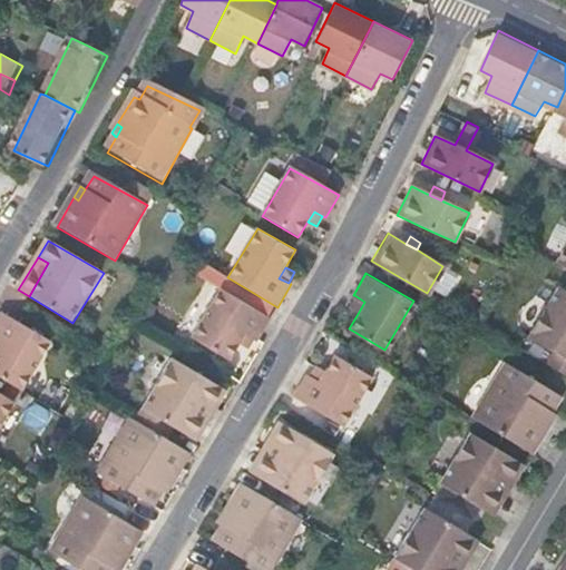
[(565,290),(559,286),(529,335),(565,356),(565,290)]
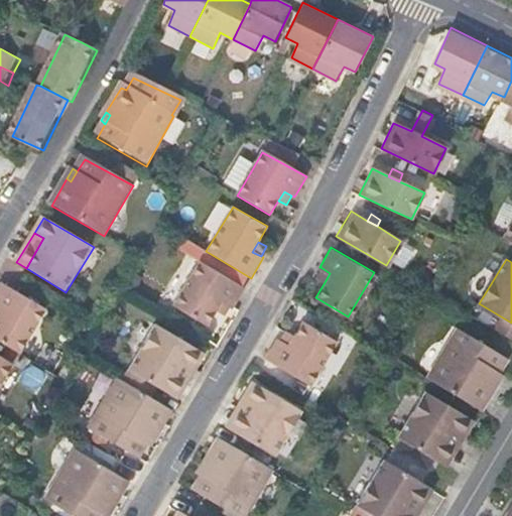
[(206,327),(216,311),(222,301),(229,305),(233,308),(244,287),(201,262),(173,307),(206,327)]
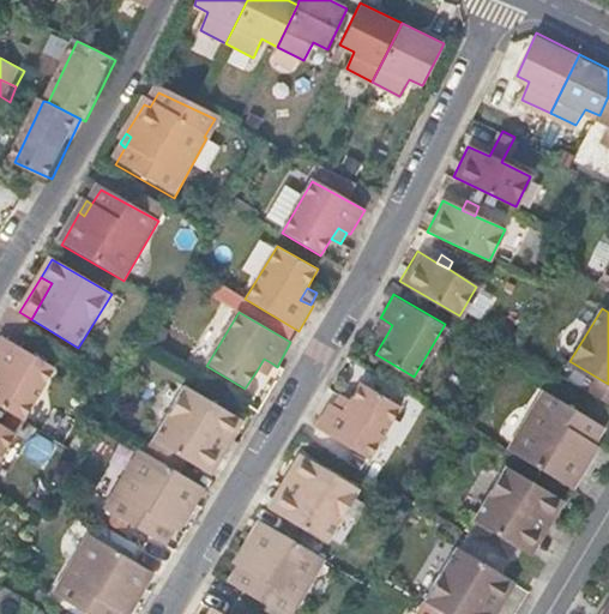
[(375,330),(386,336),(392,325),(381,318),(375,330)]
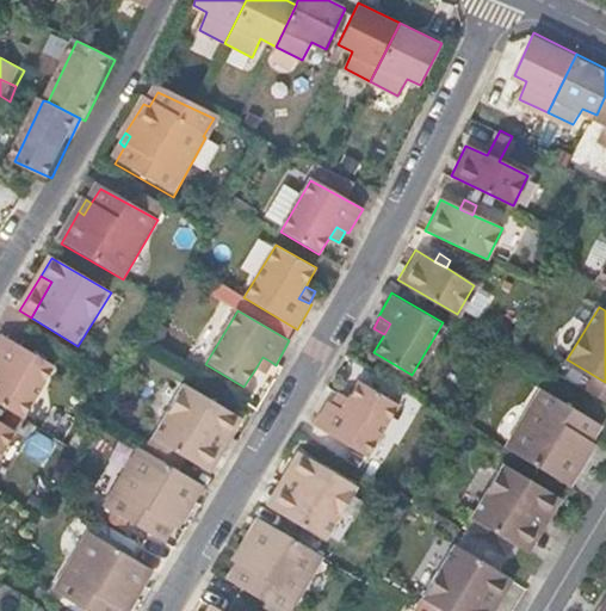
[(0,374),(0,405),(25,421),(56,366),(6,337),(0,346),(0,365),(4,369),(0,374)]
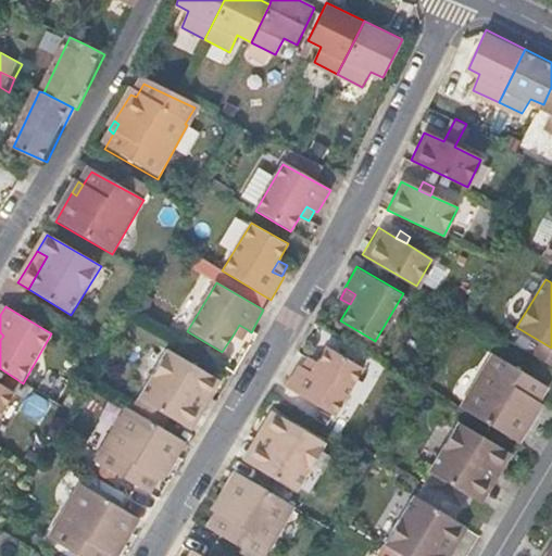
[(239,325),(233,336),(241,341),(247,329),(239,325)]
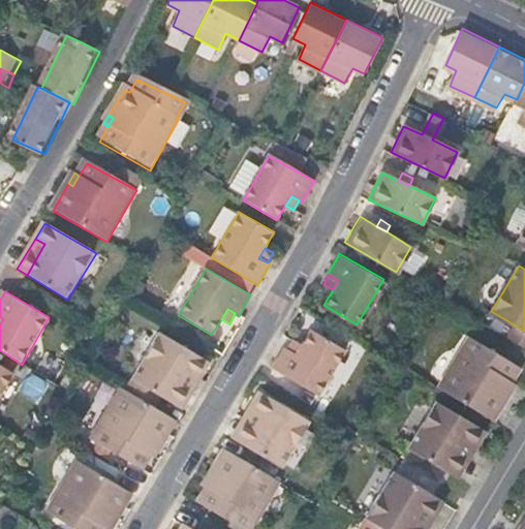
[(297,351),(288,346),(285,345),(273,367),(318,392),(345,346),(311,325),(302,342),(297,351)]
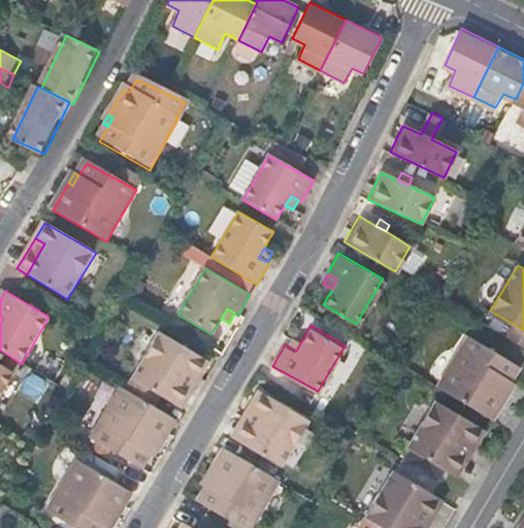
[(130,381),(173,405),(191,374),(199,380),(208,363),(158,334),(130,381)]
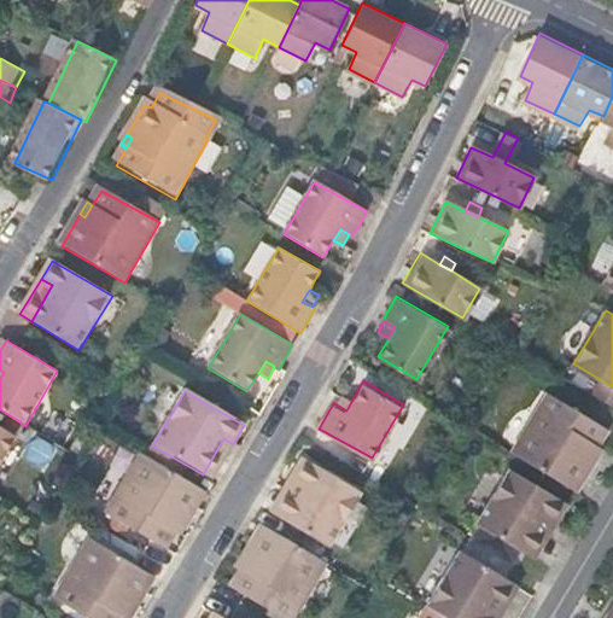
[(344,394),(337,404),(346,410),(352,400),(344,394)]
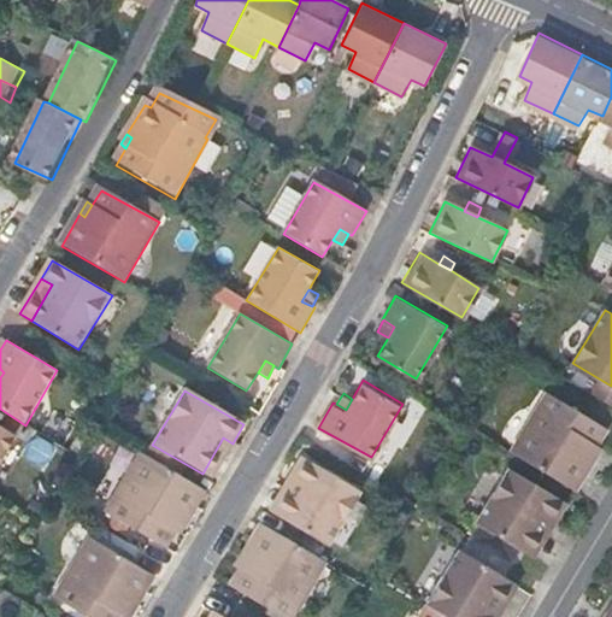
[(551,393),(517,452),(578,489),(598,457),(593,453),(599,442),(607,428),(551,393)]
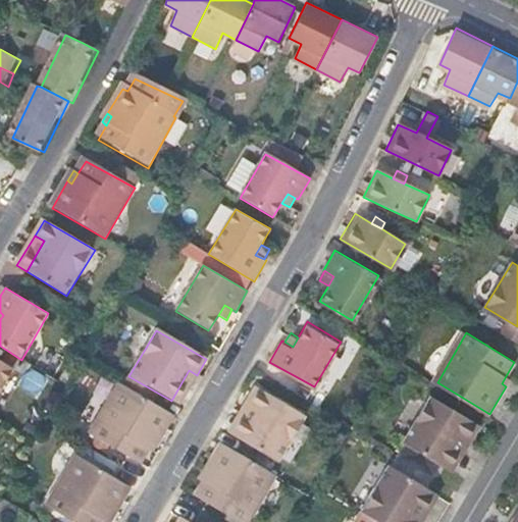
[(0,396),(16,368),(0,358),(0,396)]
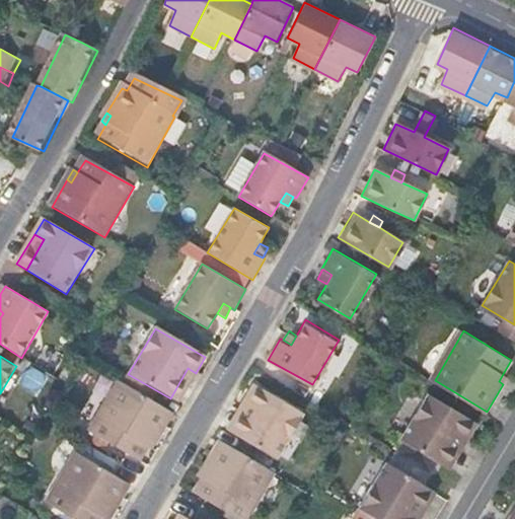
[(35,368),(26,381),(40,390),(49,378),(35,368)]
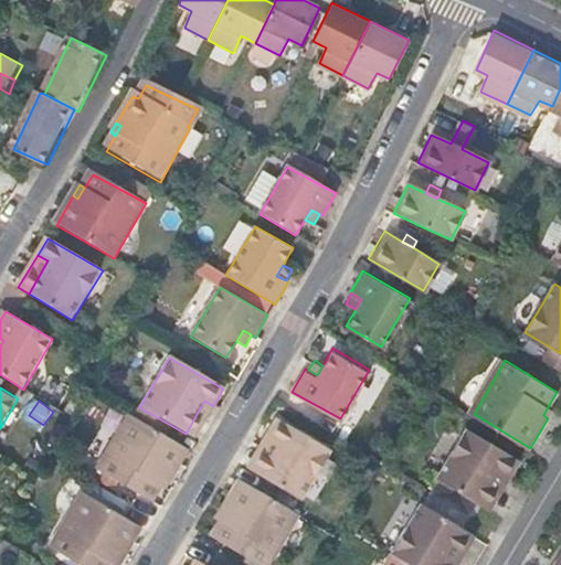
[(204,401),(186,434),(194,439),(213,406),(204,401)]
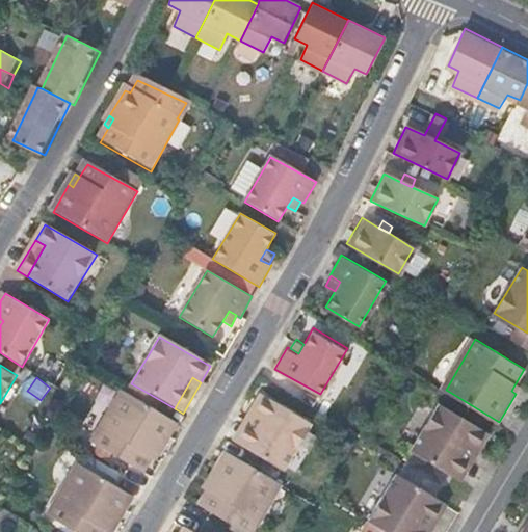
[(522,384),(517,381),(511,391),(516,394),(522,384)]
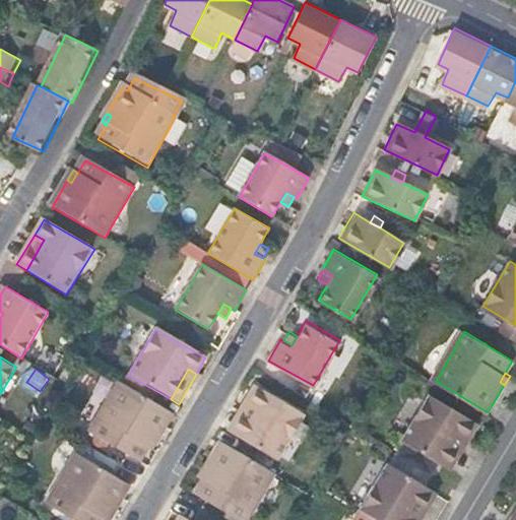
[(255,382),(246,398),(255,401),(237,434),(278,457),(306,411),(255,382)]
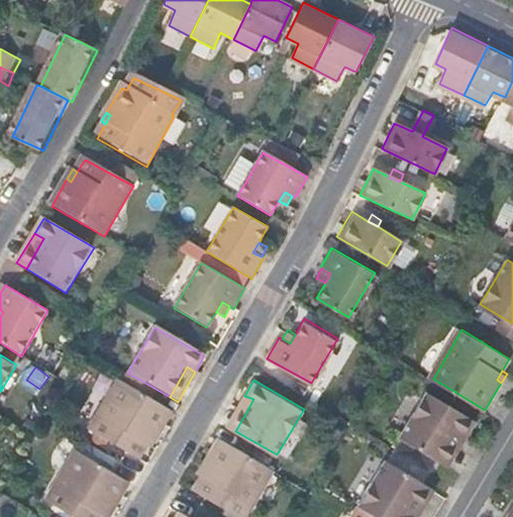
[(172,411),(120,381),(91,430),(139,458),(146,445),(151,436),(157,438),(172,411)]
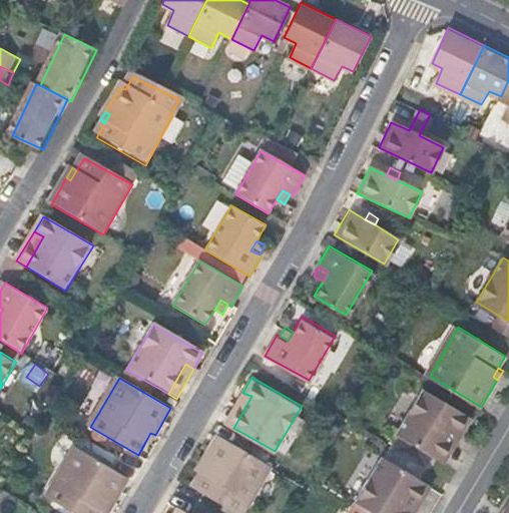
[(426,388),(400,433),(434,453),(433,456),(434,455),(440,457),(458,427),(466,432),(475,417),(426,388)]
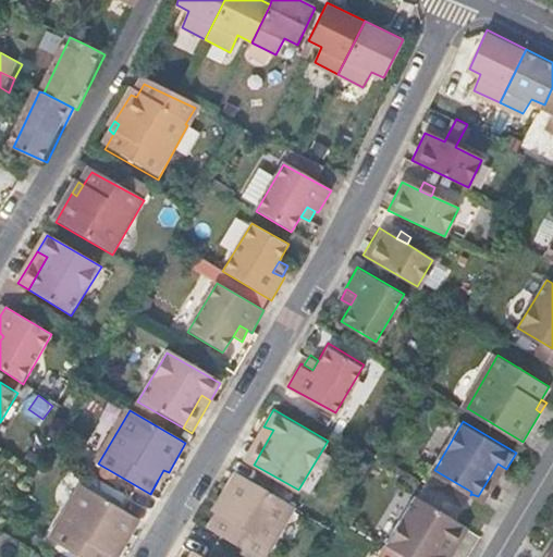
[(273,430),(263,426),(244,459),(254,465),(273,430)]
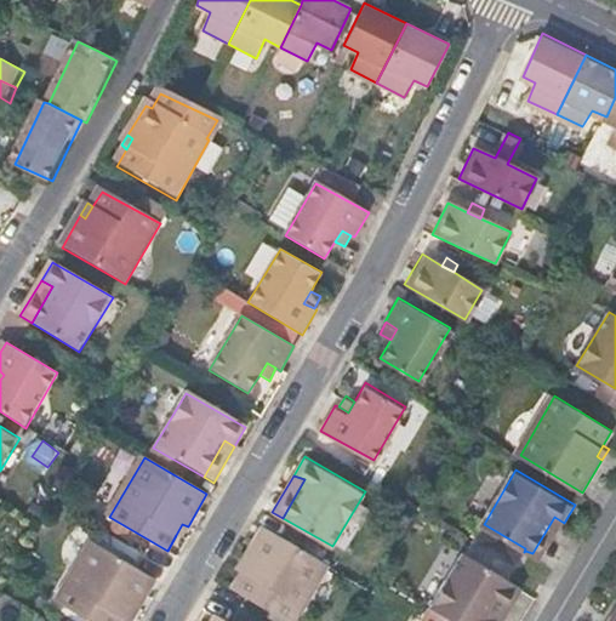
[(554,517),(532,553),(542,559),(564,523),(554,517)]
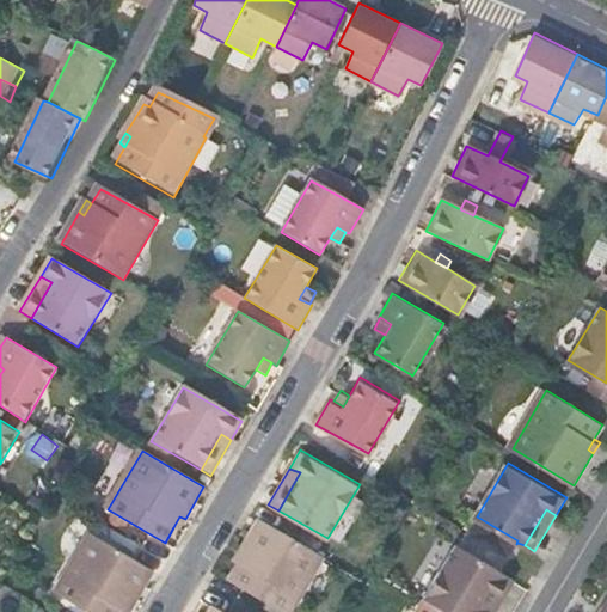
[(179,516),(173,527),(179,530),(185,519),(179,516)]
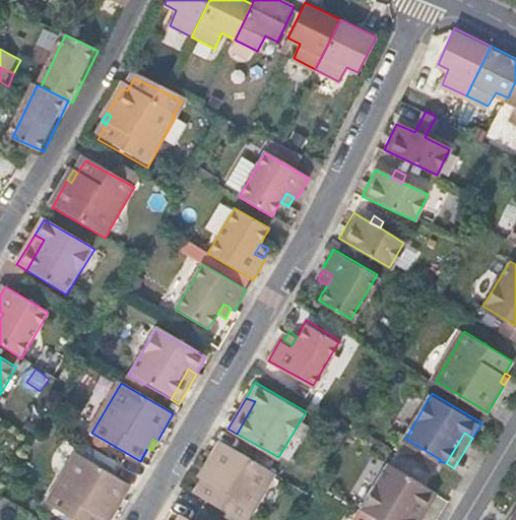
[(246,519),(275,470),(220,439),(205,465),(210,467),(205,477),(197,492),(245,519),(246,519)]
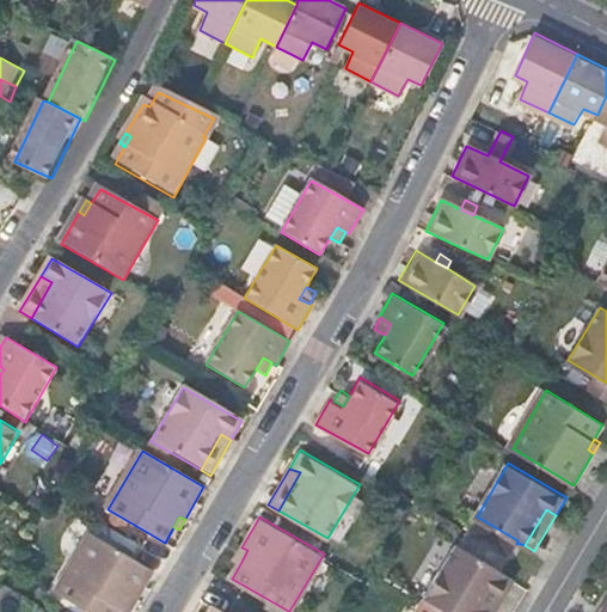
[(477,516),(468,530),(510,554),(516,544),(517,540),(477,516)]
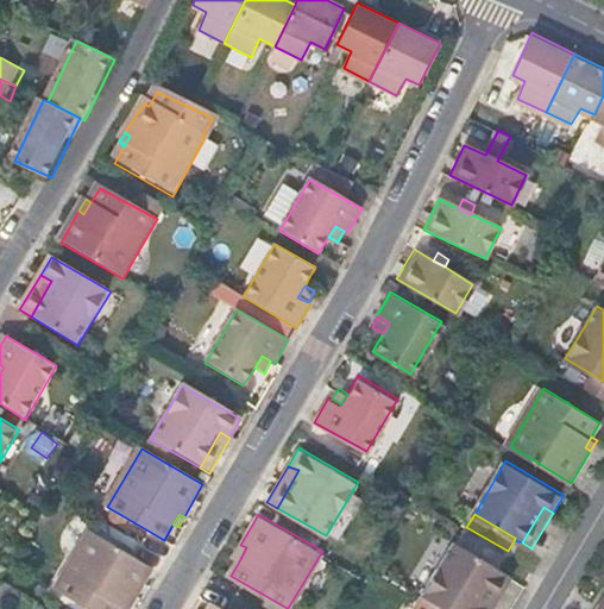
[(508,551),(466,527),(459,540),(499,565),(508,551)]
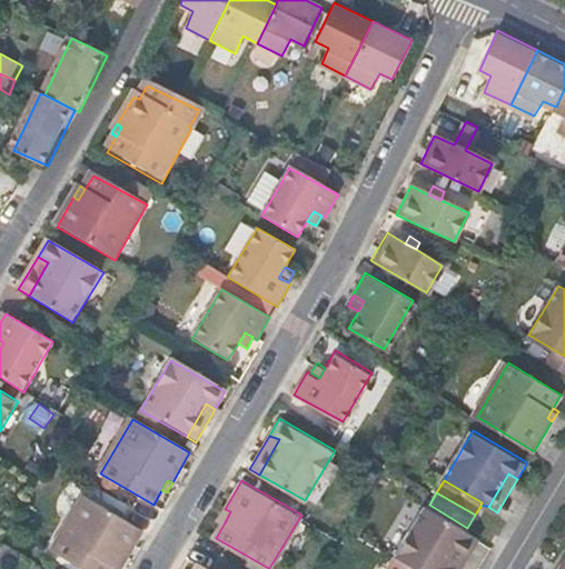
[(83,568),(115,568),(116,568),(121,557),(127,560),(144,531),(87,498),(53,551),(83,568)]
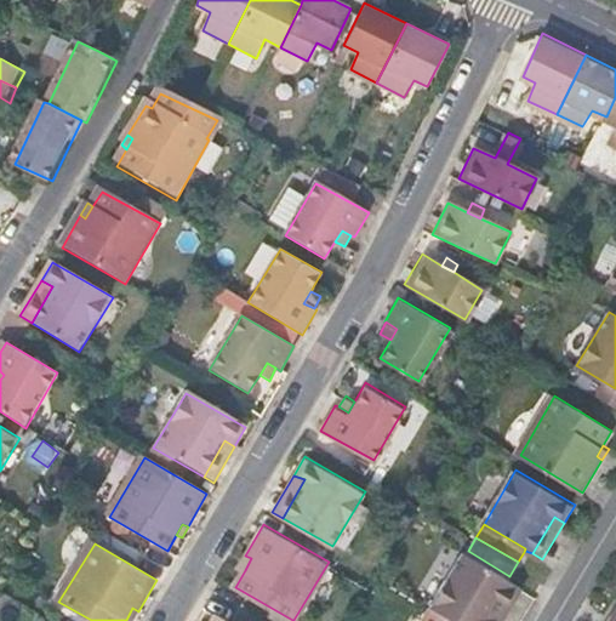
[(468,551),(434,607),(458,620),(502,620),(495,617),(517,580),(509,576),(468,551)]
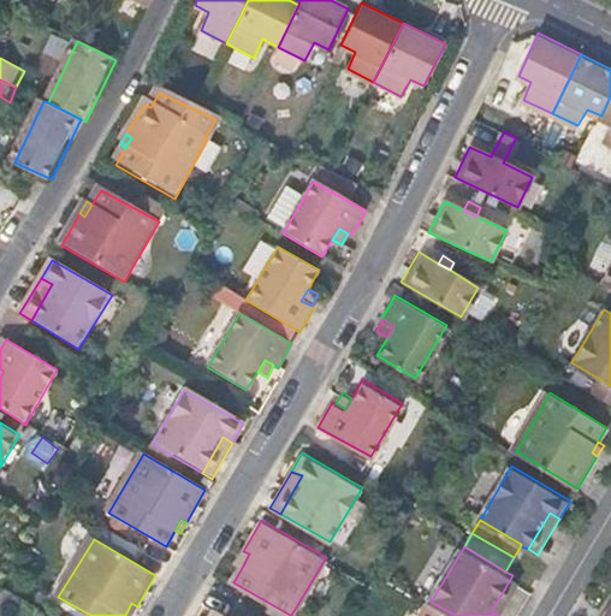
[(249,554),(243,551),(237,563),(243,566),(249,554)]
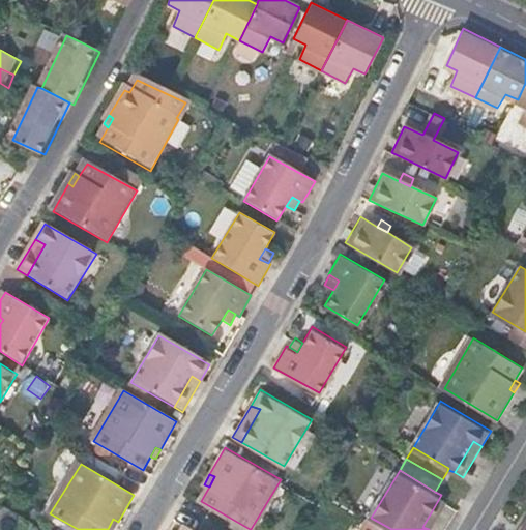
[(422,527),(429,529),(431,529),(449,500),(441,495),(422,527)]
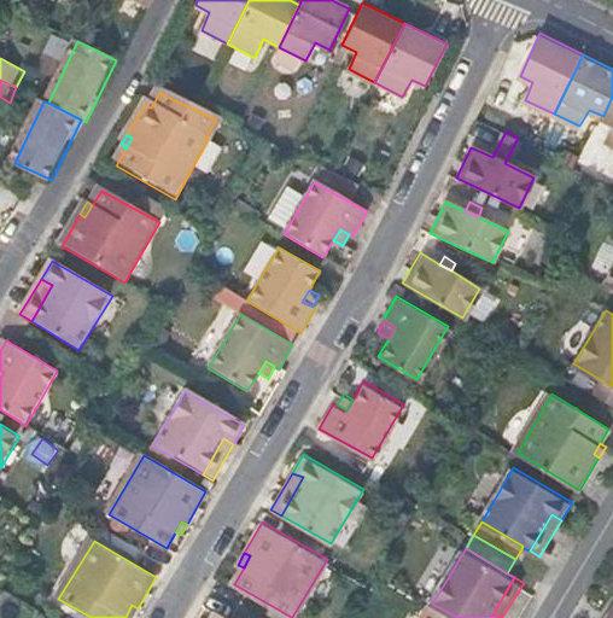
[(132,605),(126,617),(132,617),(138,608),(132,605)]
